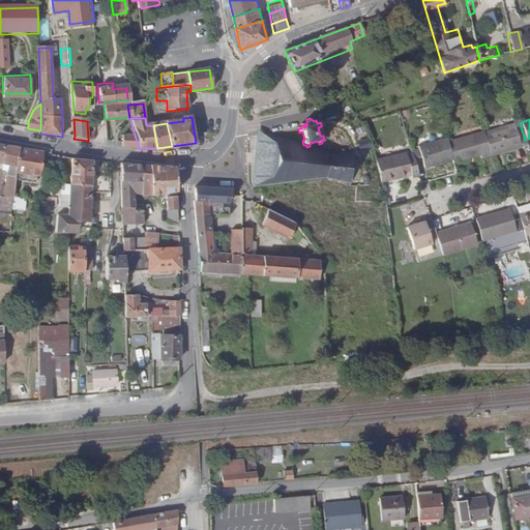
[(482,133),(489,155),(519,146),(512,123),(482,133)]
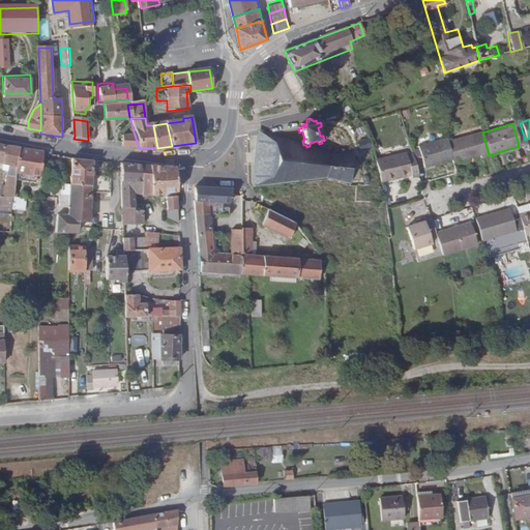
[(121,135),(122,146),(139,148),(133,128),(128,130),(130,135),(121,135)]
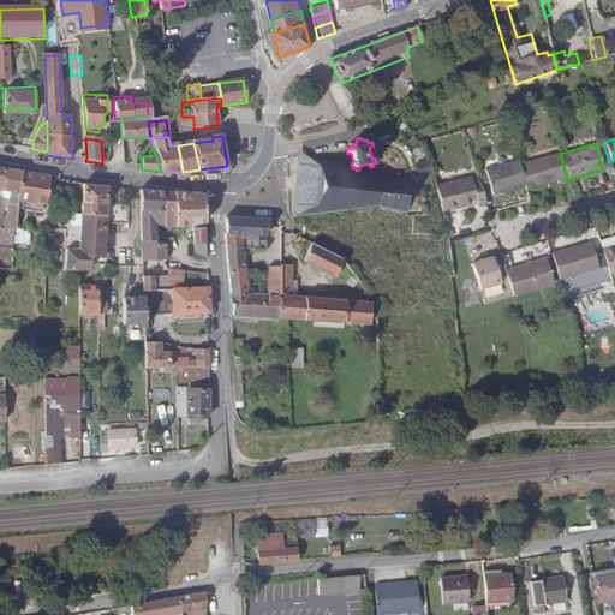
[(556,183),(567,180),(560,154),(560,151),(521,163),(529,187),(555,179),(556,183)]
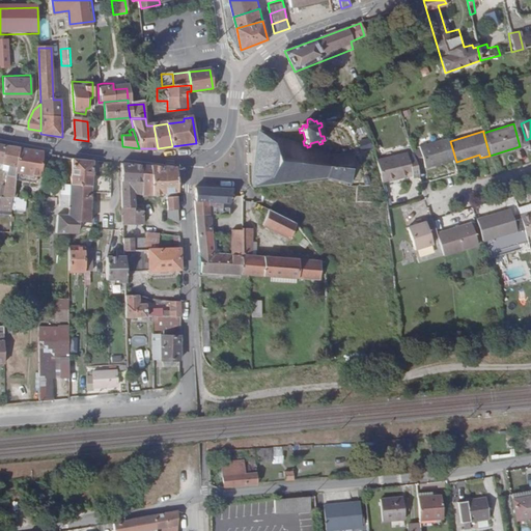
[(343,173),(339,157),(332,157),(264,135),(267,152),(267,162),(266,169),(260,184),(303,178),(332,176),(343,173)]
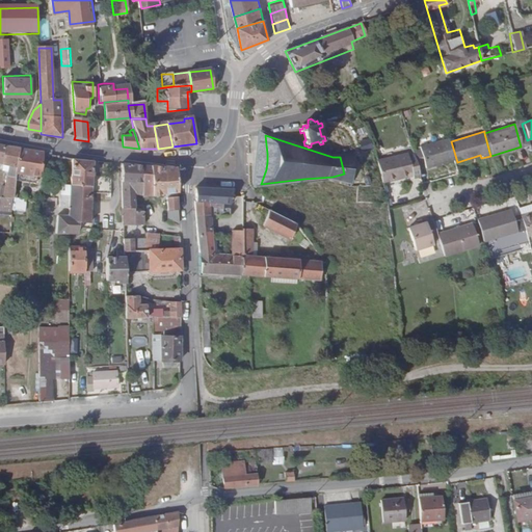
[(448,141),(447,137),(419,147),(420,149),(413,152),(414,156),(417,166),(425,164),(426,168),(453,159),(448,141)]
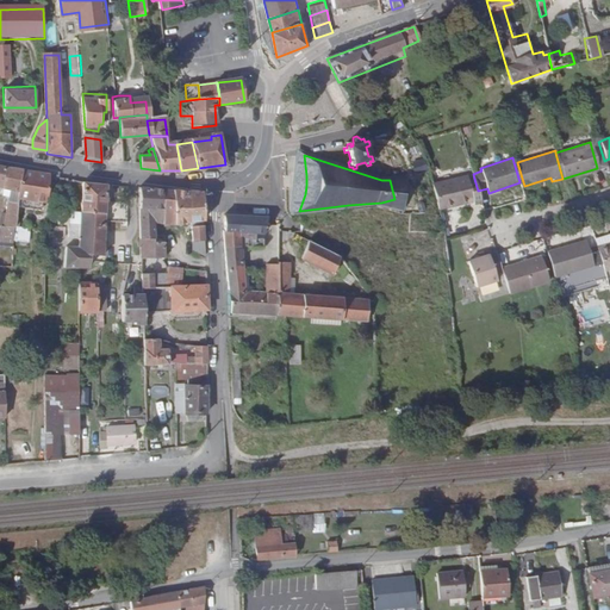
[(520,182),(521,187),(524,186),(517,162),(514,162),(520,182)]
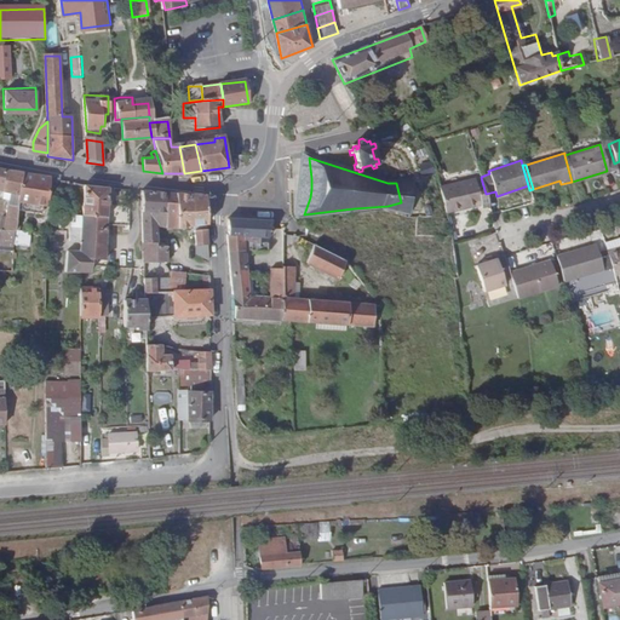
[(22,173),(5,170),(1,193),(9,195),(6,218),(3,218),(0,235),(0,245),(12,247),(15,231),(18,202),(22,173)]
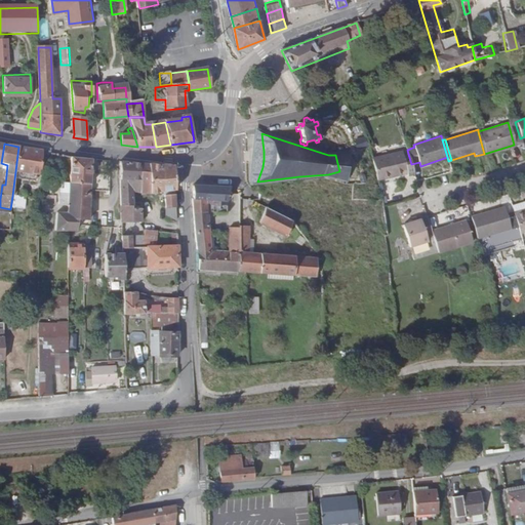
[(42,151),(18,147),(15,171),(38,175),(42,152),(42,151)]
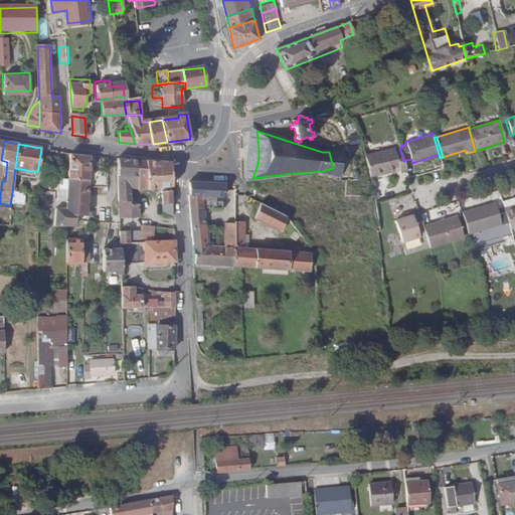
[(353,157),(361,156),(359,146),(352,147),(353,157)]
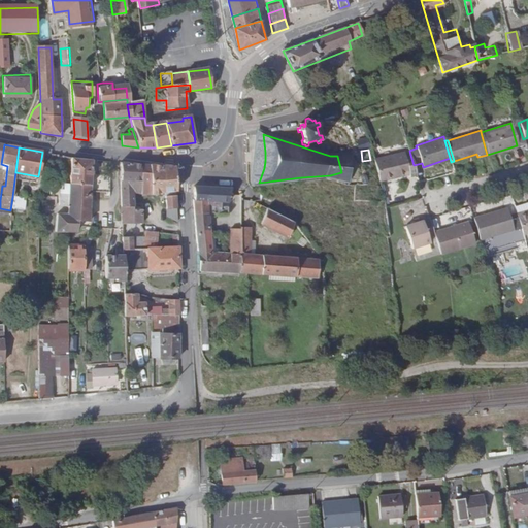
[(403,153),(375,162),(381,183),(408,175),(409,177),(417,175),(414,165),(410,155),(404,157),(403,153)]
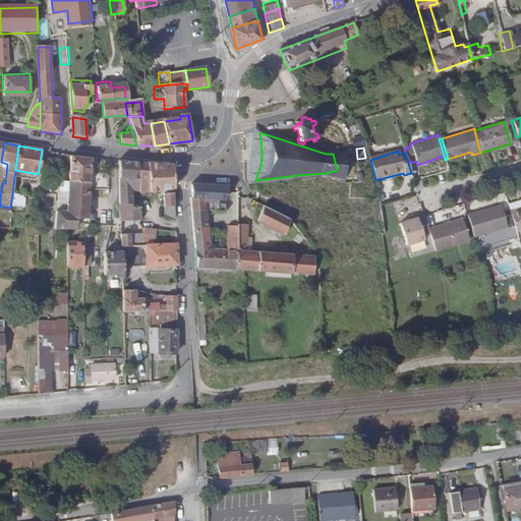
[(347,153),(333,154),(337,170),(326,173),(345,177),(347,153)]
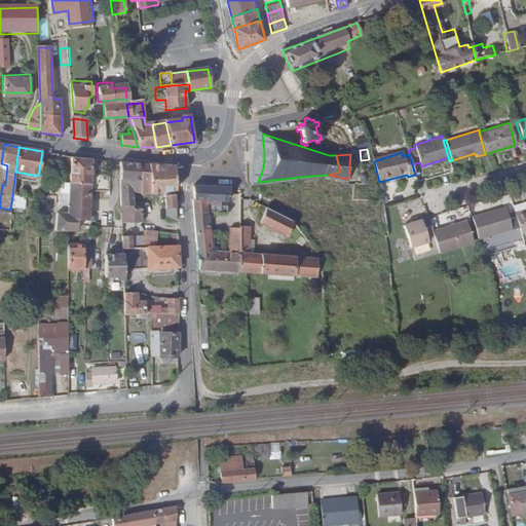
[(91,160),(72,157),(69,185),(89,186),(108,187),(109,171),(90,170),(91,160)]
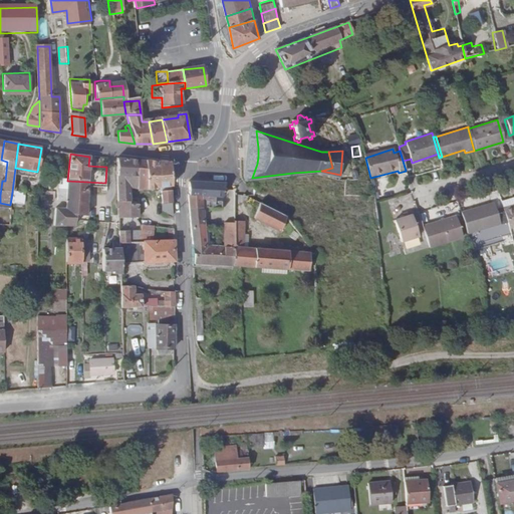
[(137,183),(138,161),(116,159),(117,202),(129,203),(127,182),(137,183)]
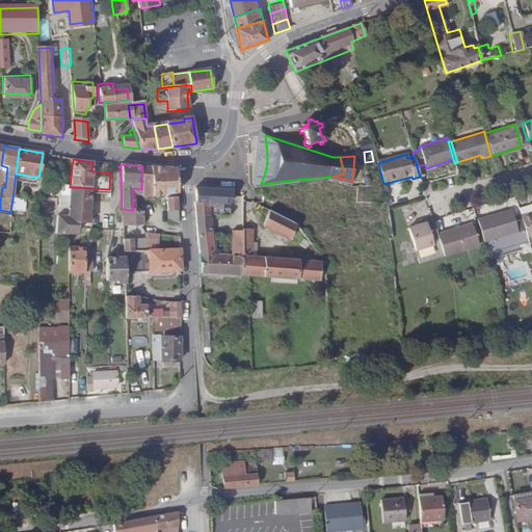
[(152,189),(151,166),(142,166),(141,189),(152,189)]
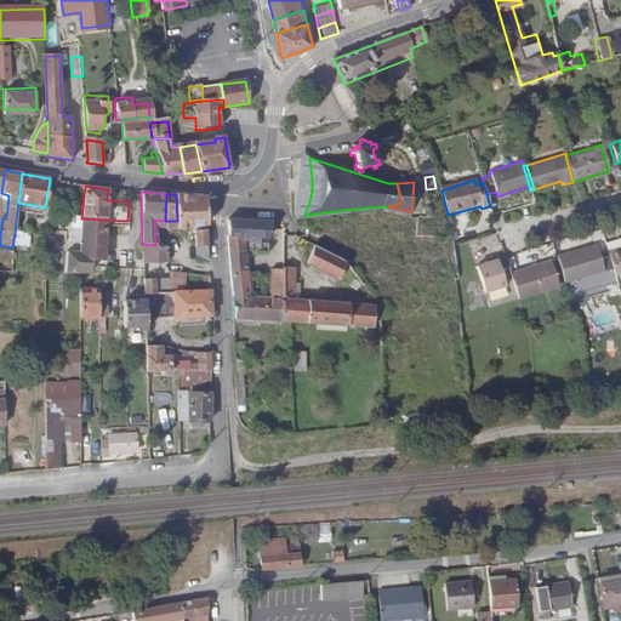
[(195,223),(208,224),(206,197),(176,194),(177,221),(195,223)]
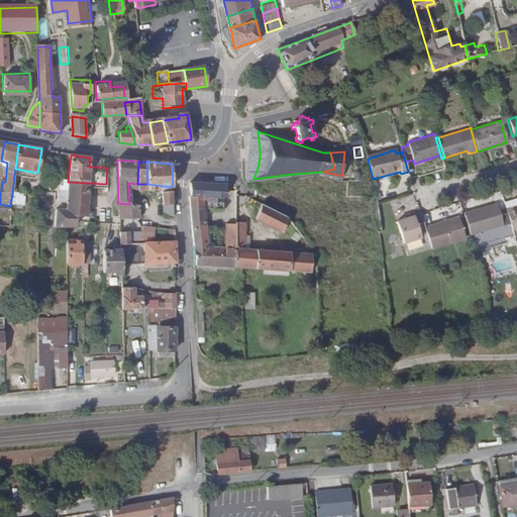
[(41,181),(40,196),(44,197),(45,193),(49,193),(50,181),(41,181)]
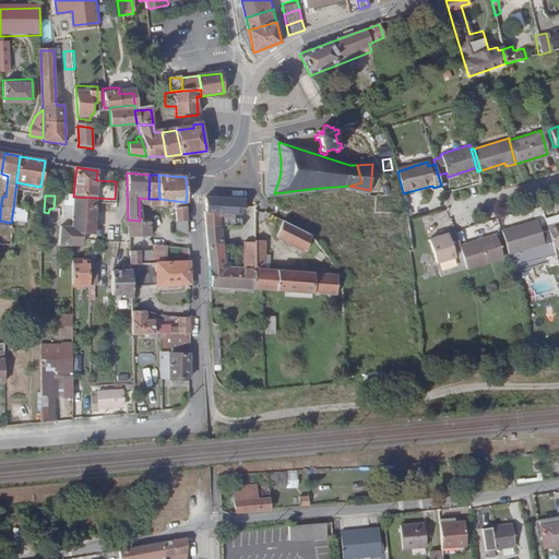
[(95,198),(73,197),(59,195),(59,209),(66,210),(66,219),(58,219),(57,247),(68,248),(83,248),(83,245),(83,237),(93,237),(95,198)]
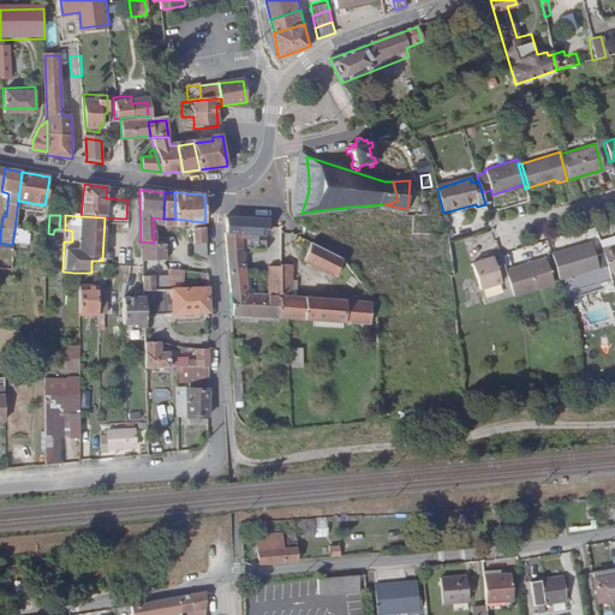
[(269,237),(269,228),(269,220),(226,219),(230,294),(248,297),(244,236),(269,237)]
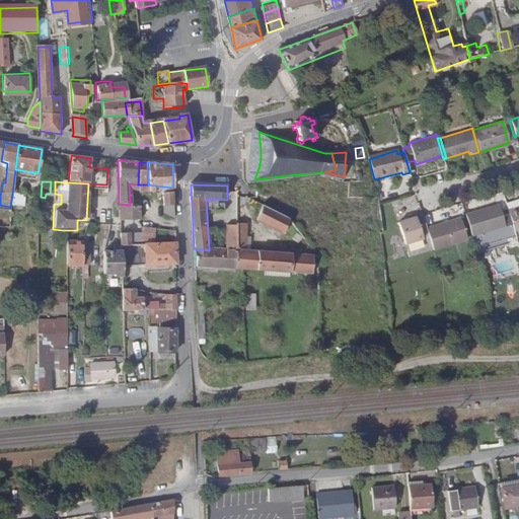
[(509,210),(503,191),(497,193),(499,203),(465,213),(471,233),(512,221),(509,210)]
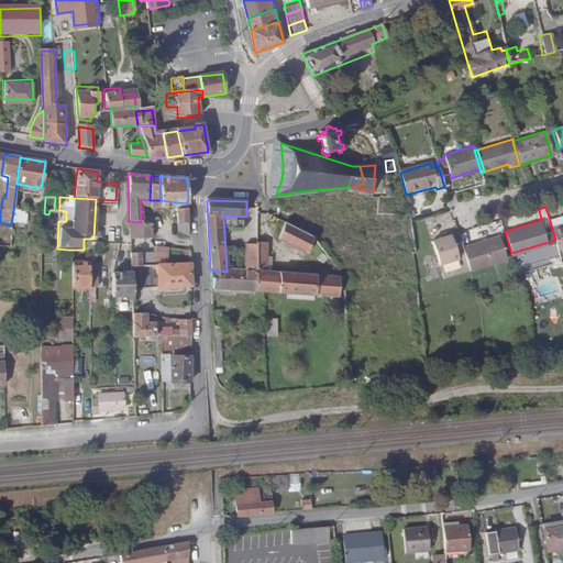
[(189,236),(188,210),(177,209),(178,231),(189,236)]
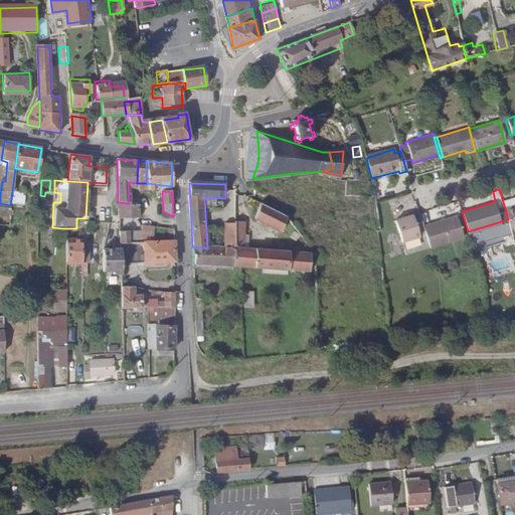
[(136,203),(129,203),(118,202),(119,219),(137,219),(136,203)]
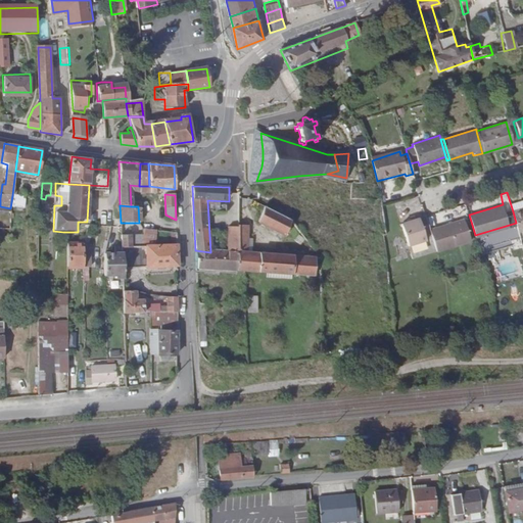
[(292,221),(265,206),(257,222),(296,241),(300,233),(292,221)]
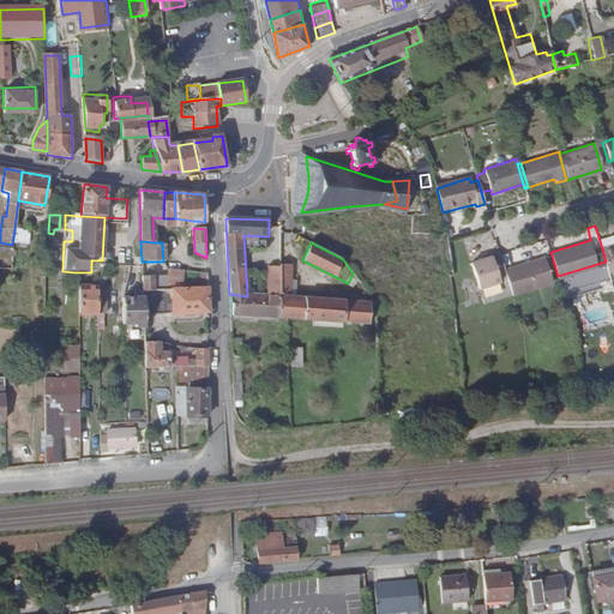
[(613,244),(602,248),(606,262),(609,274),(613,271),(613,244)]
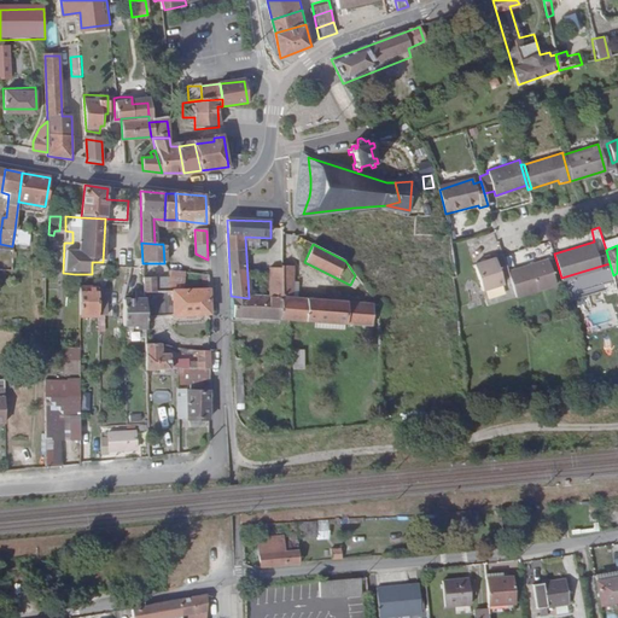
[(501,277),(508,275),(508,273),(503,255),(474,263),(483,290),(503,284),(501,277)]
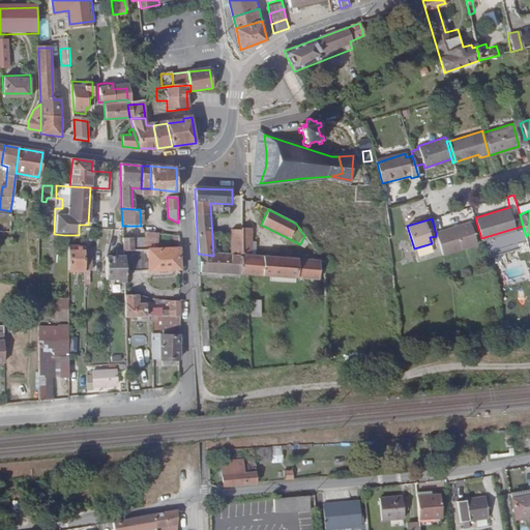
[(471,223),(436,234),(436,236),(442,257),(478,245),(471,223)]
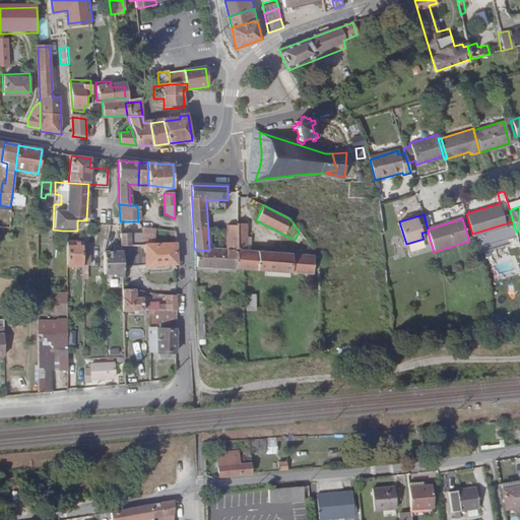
[(237,239),(238,223),(228,223),(228,238),(237,239)]
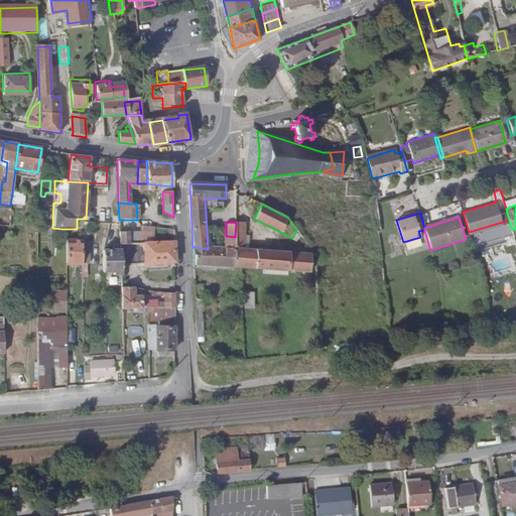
[(244,223),(236,222),(235,237),(234,250),(233,268),(241,269),(263,270),(287,271),(288,253),(247,251),(242,251),(243,238),(244,223)]
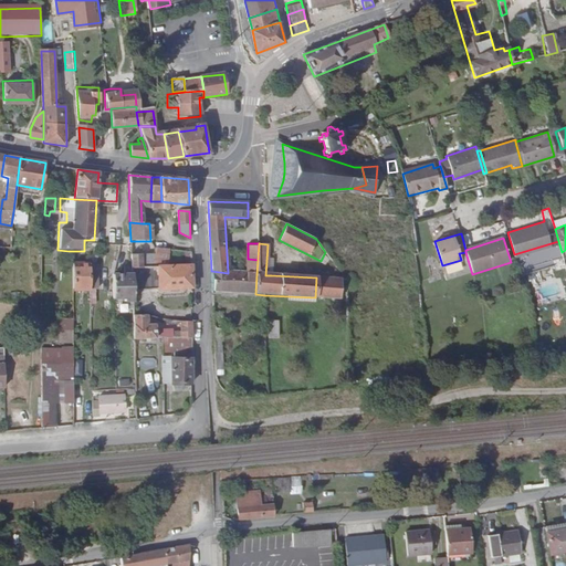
[(168,264),(168,248),(156,247),(157,264),(168,264)]
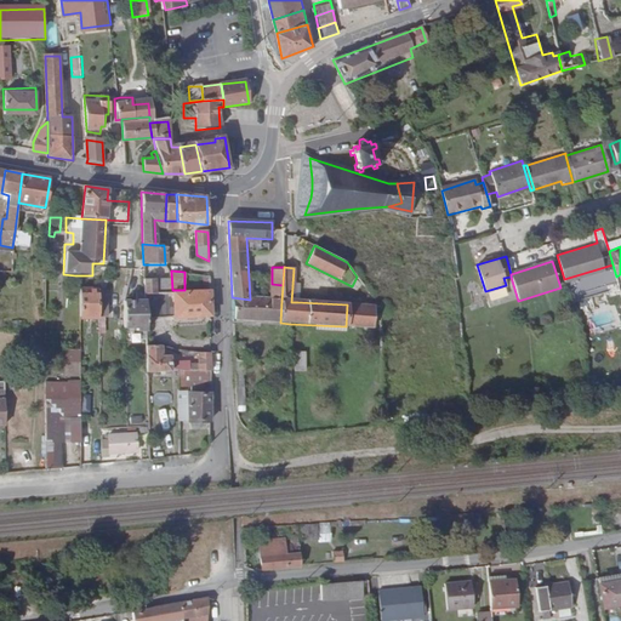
[(174,317),(172,290),(157,290),(144,289),(144,301),(146,315),(174,317)]
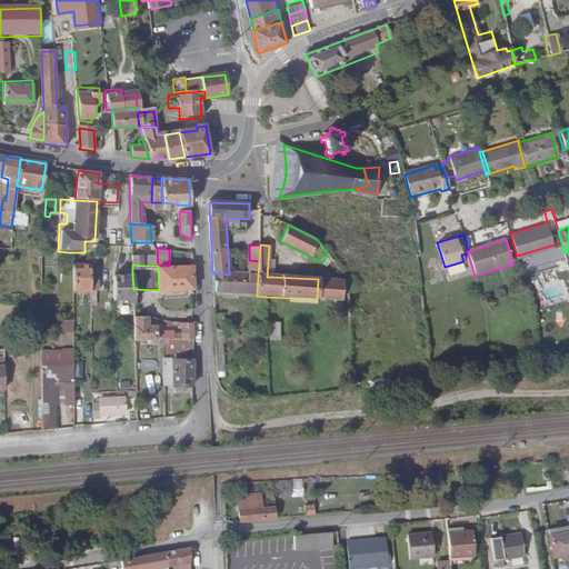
[(192,289),(192,265),(169,266),(158,266),(159,290),(192,289)]
